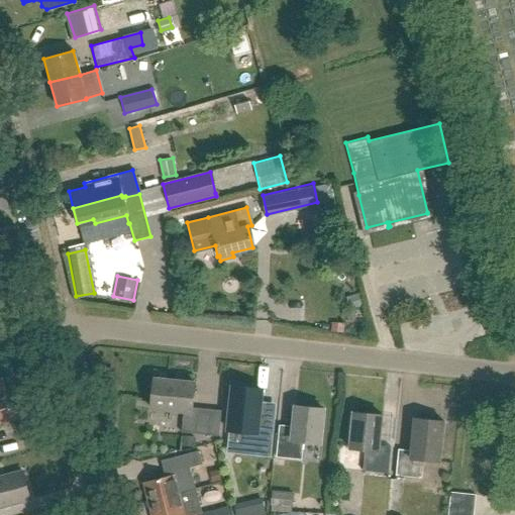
[(226,361),(225,371),(246,373),(248,363),(226,361)]
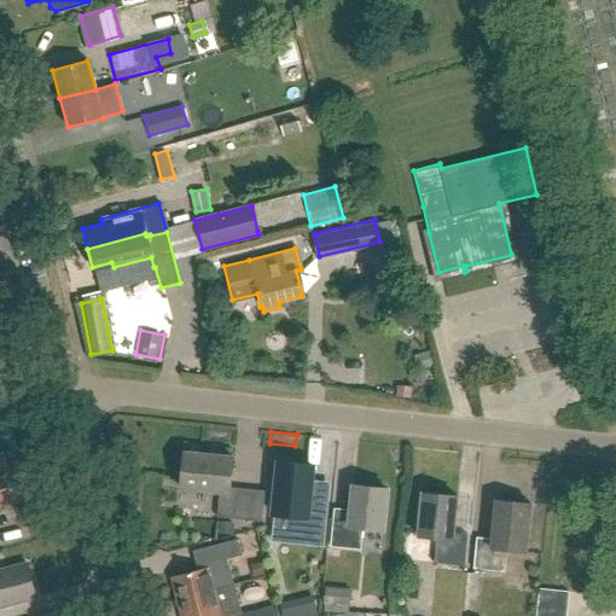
[(0,504),(28,498),(19,465),(5,469),(0,449),(0,504)]
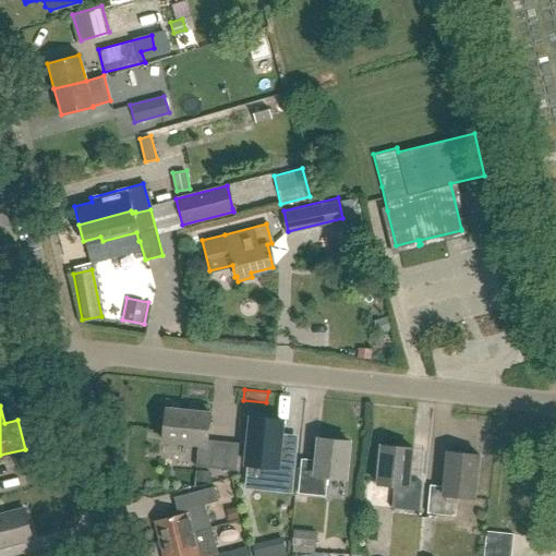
[(209,412),(165,408),(162,439),(197,443),(195,466),(234,470),(238,443),(206,439),(209,412)]
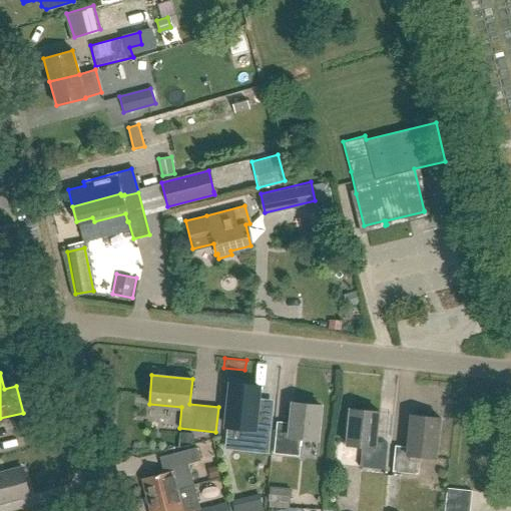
[(256,418),(258,402),(260,386),(230,383),(225,426),(240,428),(238,445),(267,449),(271,420),(256,418)]
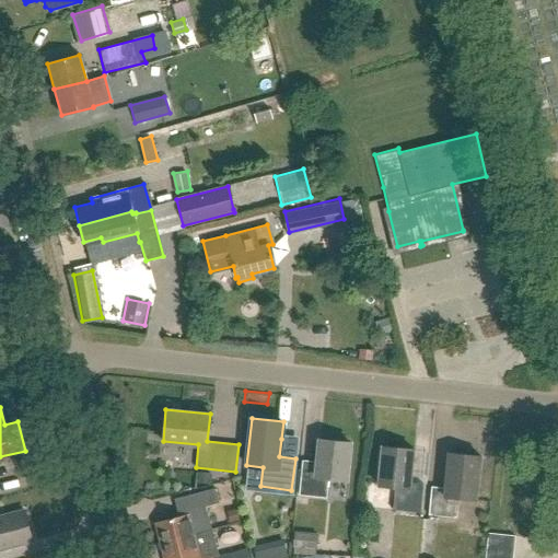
[(298,493),(325,497),(327,477),(345,479),(349,442),(317,439),(314,469),(300,468),(298,493)]
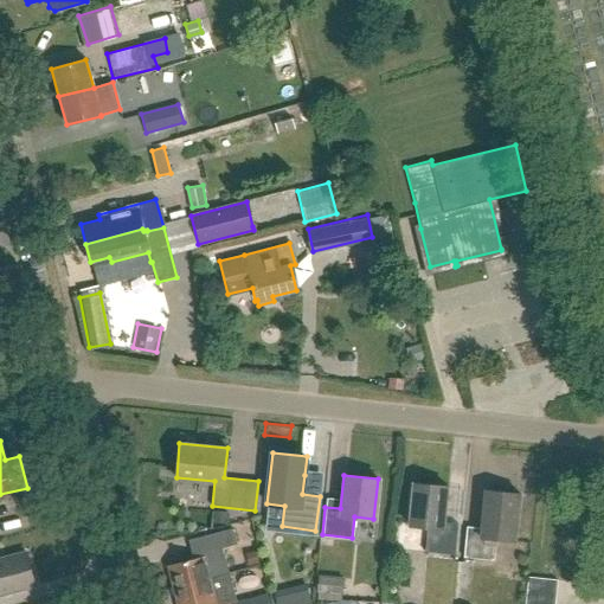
[(423,550),(453,553),(456,522),(442,521),(445,486),(412,482),(409,525),(425,526),(423,550)]
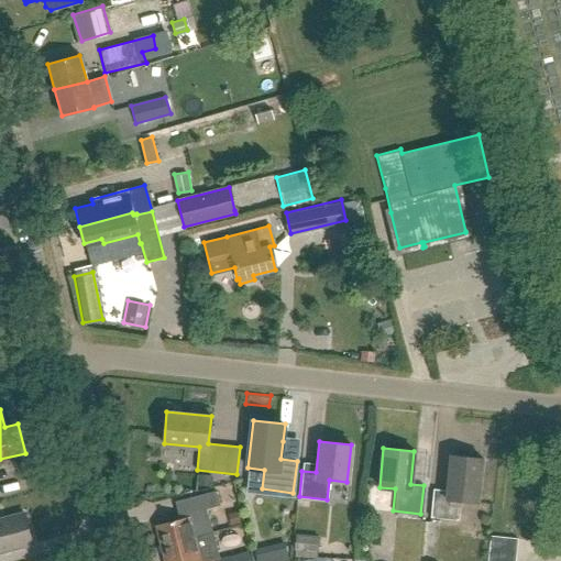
[(430,516),(458,518),(460,499),(479,501),(482,458),(450,454),(447,490),(433,487),(430,516)]
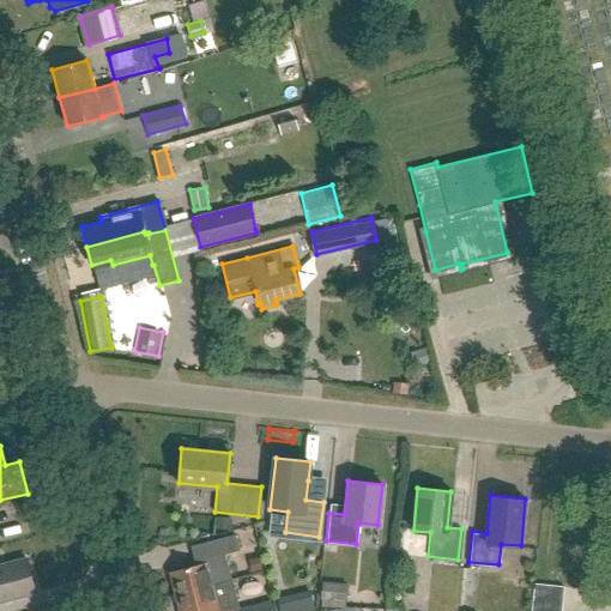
[(230,578),(223,554),(239,549),(234,534),(189,545),(194,564),(169,572),(174,592),(230,578)]
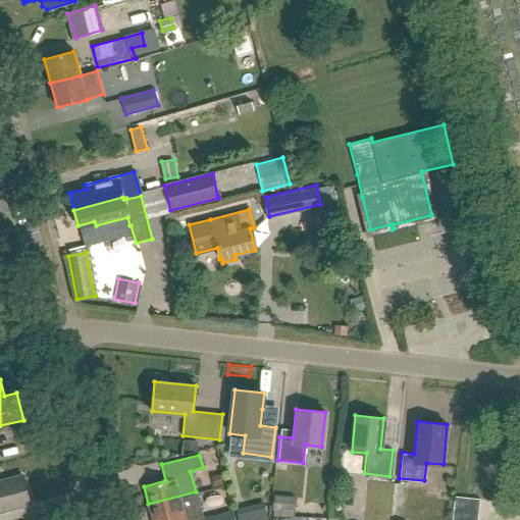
[(219,473),(211,475),(213,484),(221,482),(219,473)]
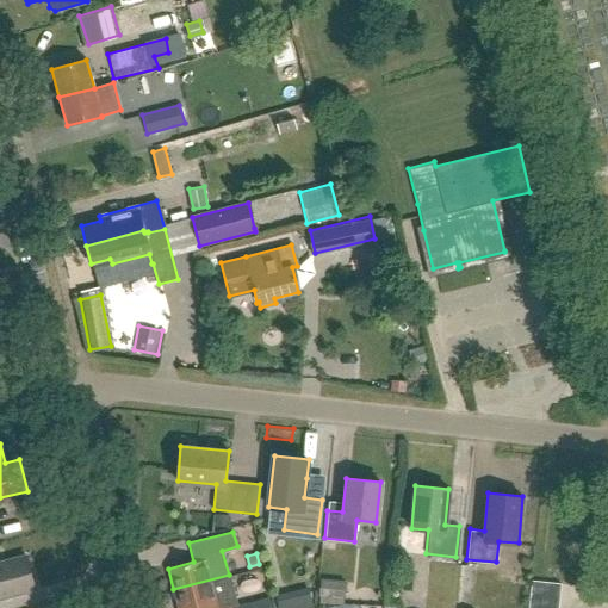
[(0,596),(33,588),(24,554),(0,560),(0,596)]
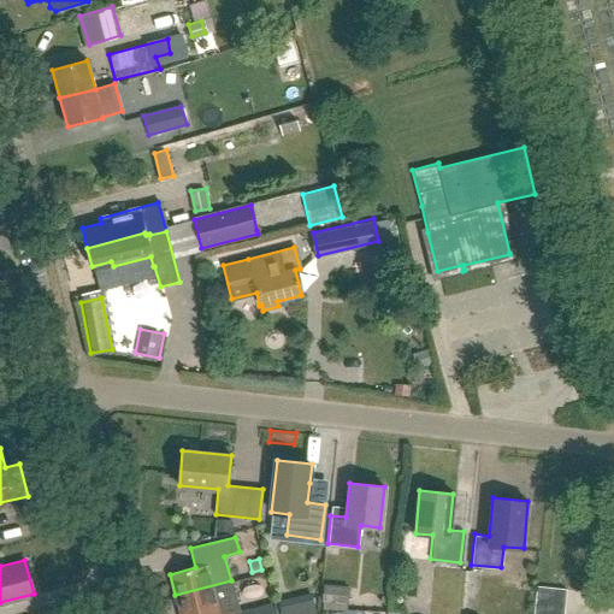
[(230,606),(236,603),(231,580),(175,595),(179,613),(222,613),(231,612),(230,606)]
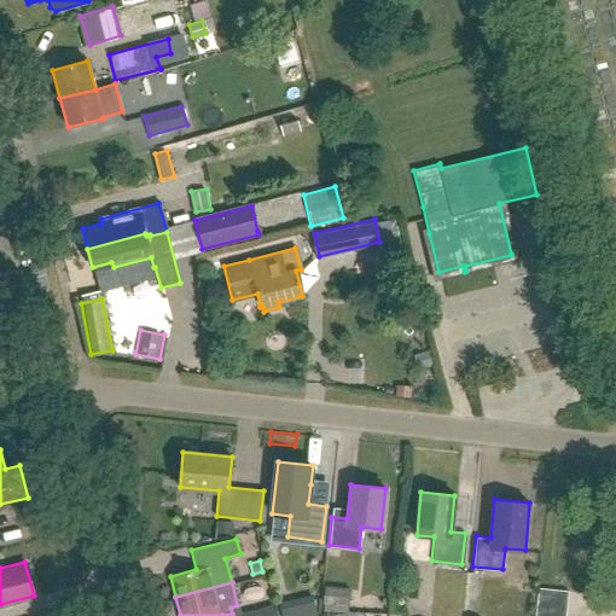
[(352,587),(325,585),(325,600),(352,602),(352,587)]
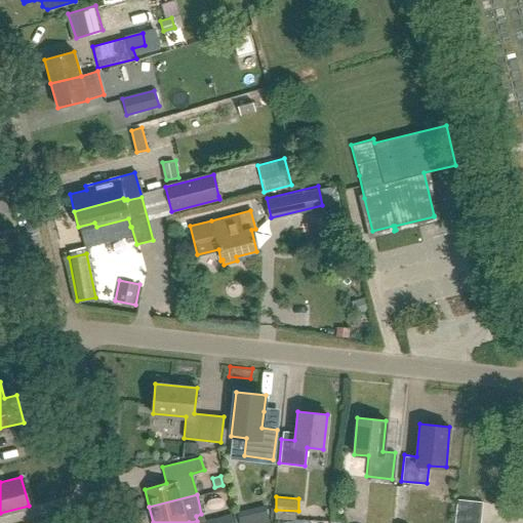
[(481,512),(482,500),(457,497),(456,510),(481,512)]
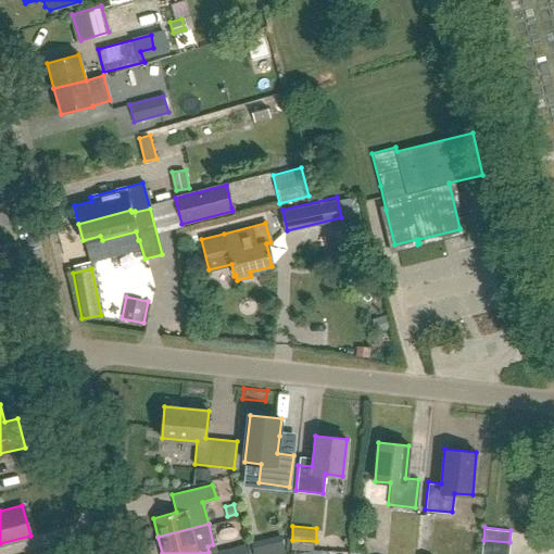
[(254,553),(265,553),(262,538),(251,540),(254,553)]
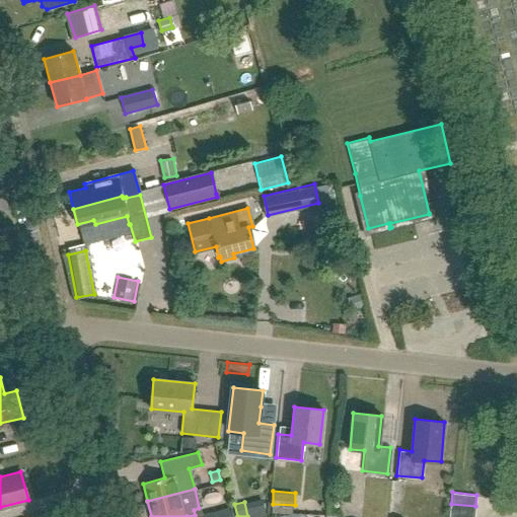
[(384,503),(369,503),(368,515),(383,516),(384,503)]
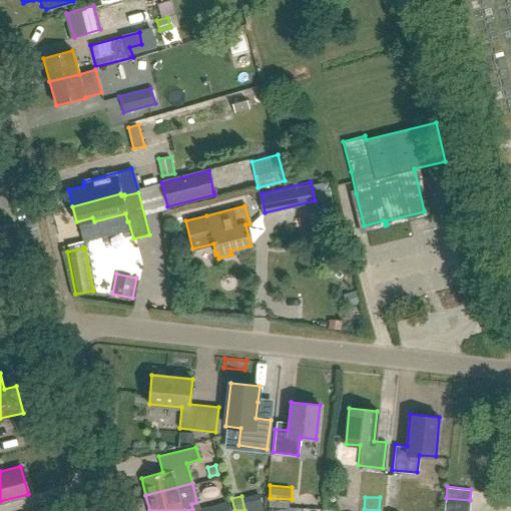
[(468,510),(470,500),(446,498),(445,509),(466,510),(468,510)]
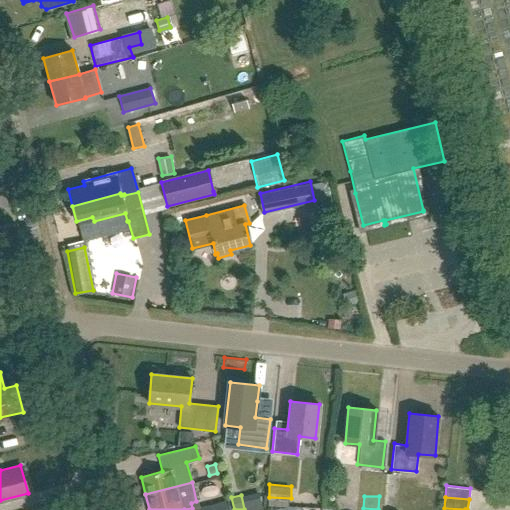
[(230,509),(227,499),(199,507),(200,509),(230,509)]
